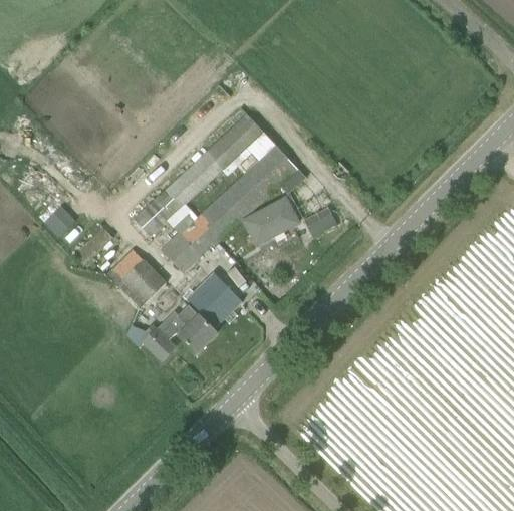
[(165,191),(166,193),(137,219),(150,234),(222,168),(223,168),(263,132),(247,114),(207,152),(207,153),(165,191)]
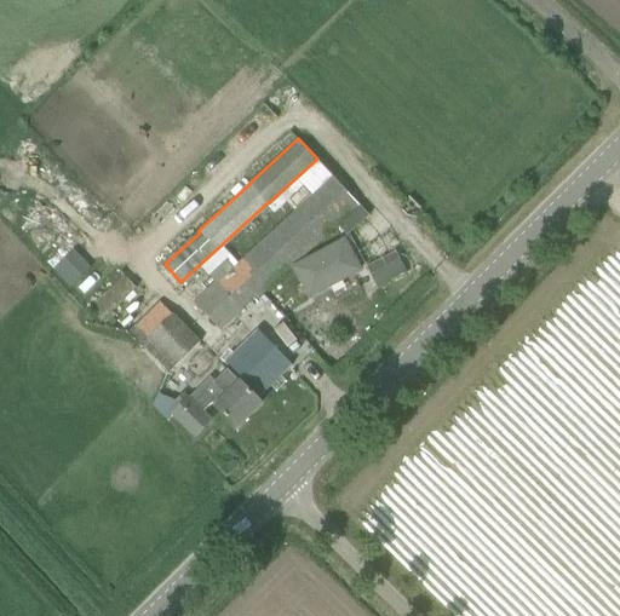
[(359,202),(333,174),(229,270),(225,266),(214,276),(217,280),(195,300),(220,327),(256,294),(257,295),(258,294),(359,202)]
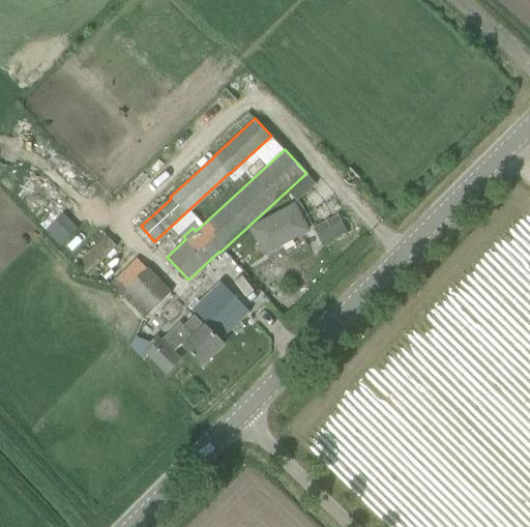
[(295,203),(252,226),(265,251),(308,228),(295,203)]
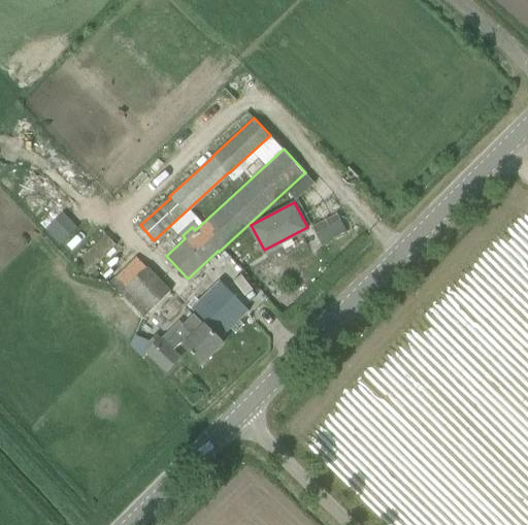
[(45,227),(59,242),(77,225),(63,208),(45,227)]
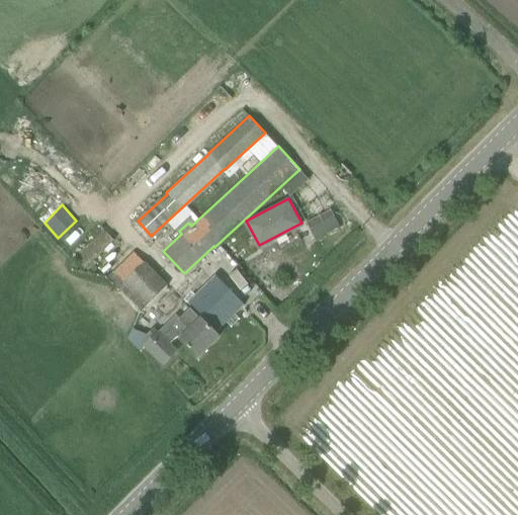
[(328,235),(341,228),(331,207),(317,215),(328,235)]
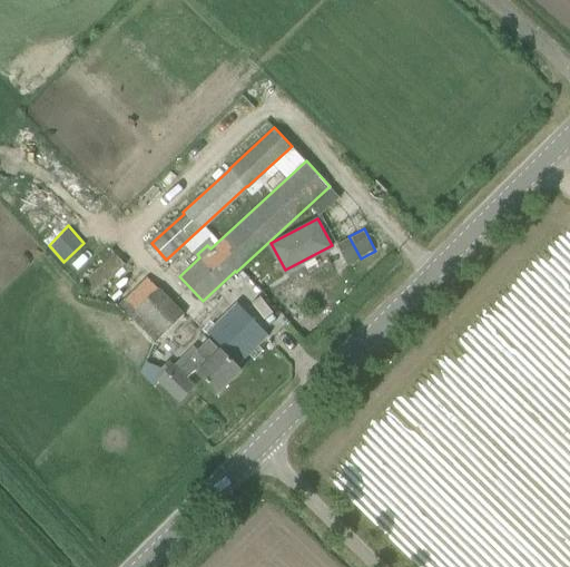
[(115,251),(84,283),(95,294),(127,262),(115,251)]
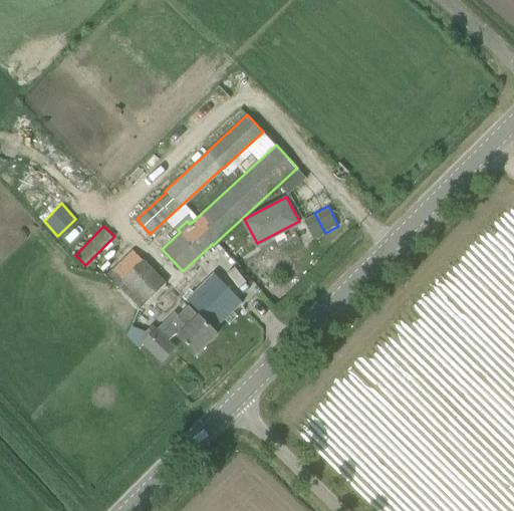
[(166,282),(144,259),(123,279),(146,302),(166,282)]
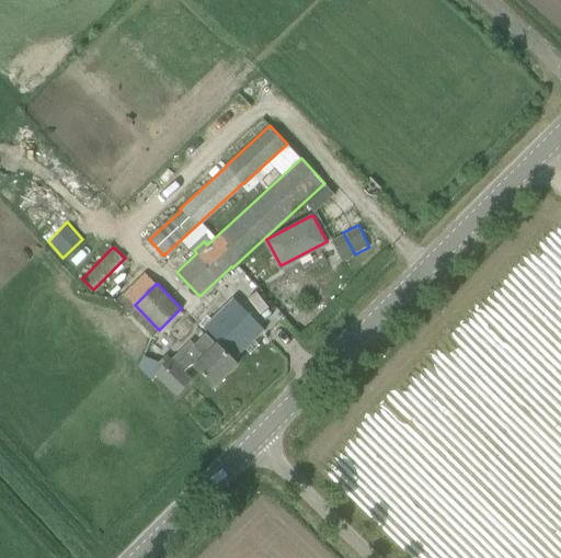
[(265,328),(236,298),(226,309),(228,312),(209,331),(236,356),(247,345),(243,342),(250,336),(253,339),(265,328)]
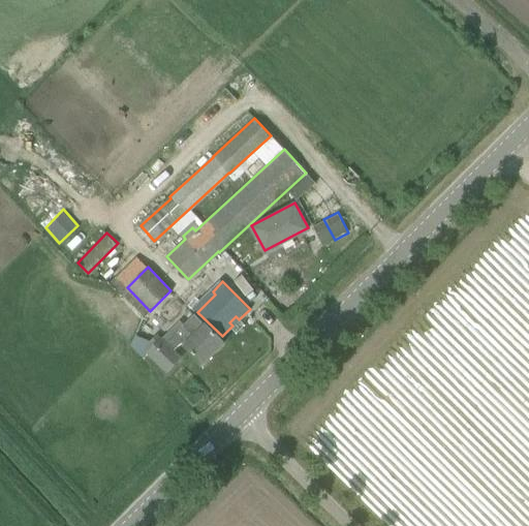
[(184,345),(201,364),(223,342),(194,313),(184,323),(180,319),(148,351),(167,370),(181,358),(174,350),(182,342),(184,345)]
